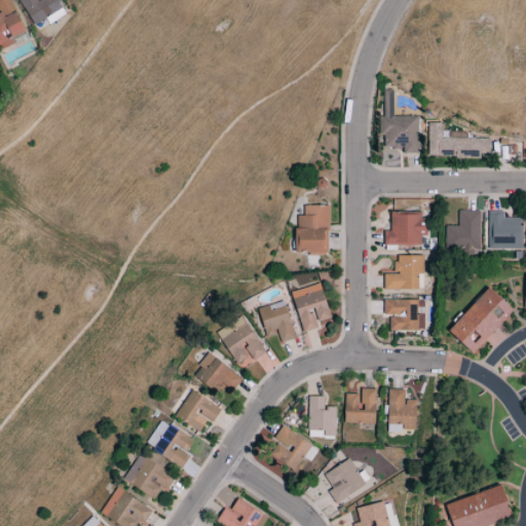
[(0,0),(0,49),(15,43),(12,38),(25,33),(10,0),(0,0)]
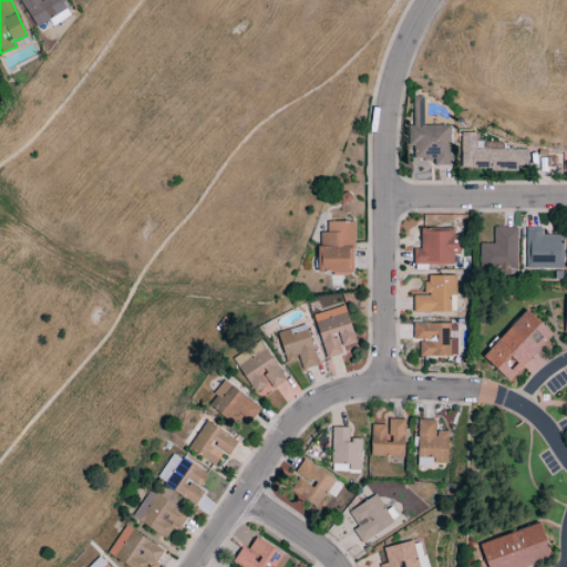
[(19,0),(34,28),(59,16),(61,20),(70,16),(61,0),(19,0)]
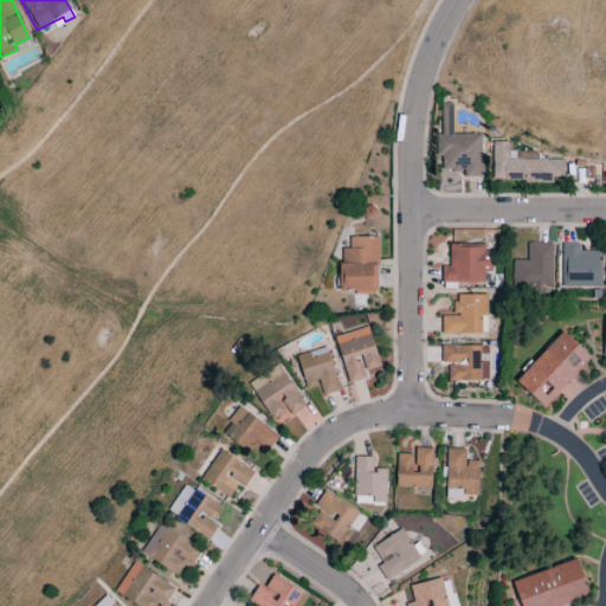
[(440,104),(451,104),(452,127),(470,127),(470,134),(481,134),(481,168),(481,169),(482,173),(481,174),(481,176),(464,178),(464,169),(461,169),(461,173),(452,173),(452,169),(442,169),(442,156),(436,156),(436,148),(434,148),(436,135),(442,135),(440,104)]
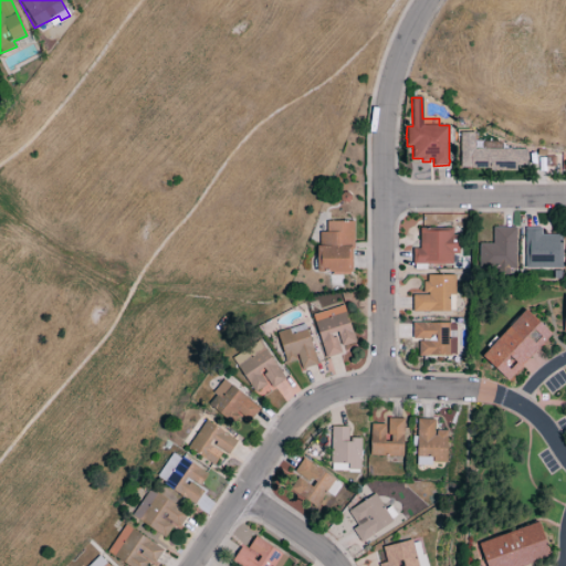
[(460,168),(485,168),(485,161),(495,161),(495,170),(526,169),(526,149),(502,150),(502,142),(473,142),(473,133),(459,134),(460,168)]
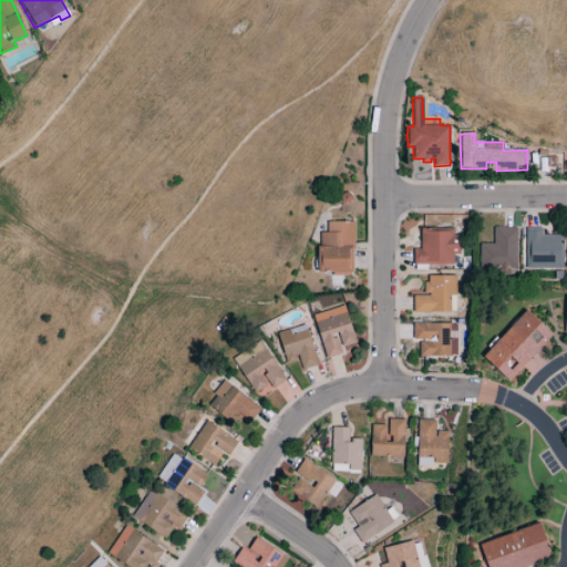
[(353,223),(327,222),(327,233),(318,233),(317,275),(353,275),(353,223)]
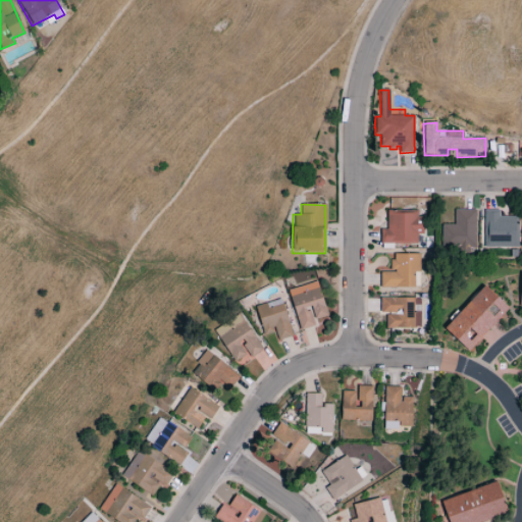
[(441,225),(441,252),(476,251),(475,210),(454,210),(454,225),(441,225)]
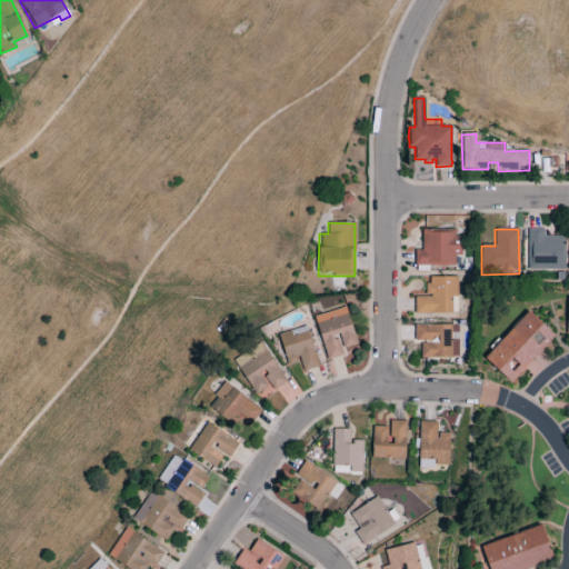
[(528,271),(563,270),(563,237),(545,237),(545,229),(528,229),(528,271)]
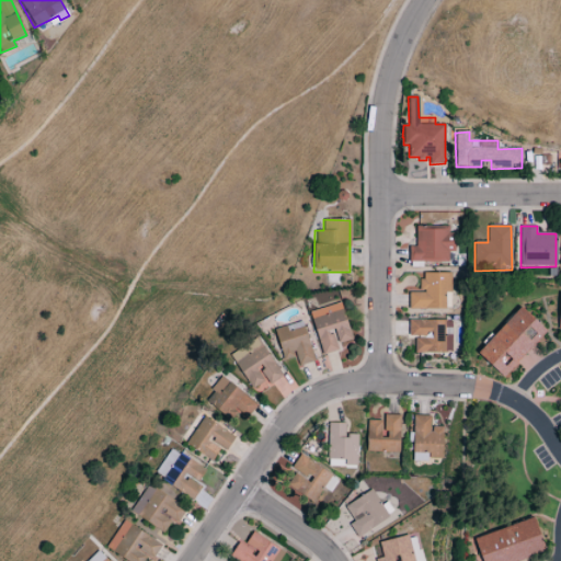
[(448,263),(448,252),(451,252),(453,228),(415,228),(415,248),(409,247),(409,262),(448,263)]
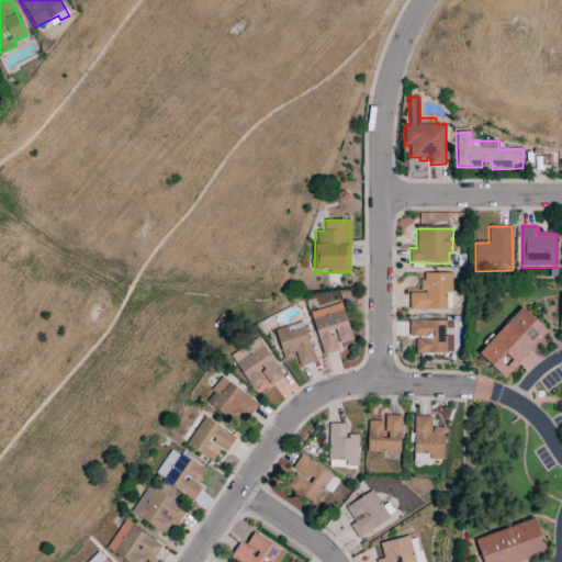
[(451,273),(422,273),(422,293),(409,293),(409,310),(446,310),(447,293),(451,293),(451,273)]
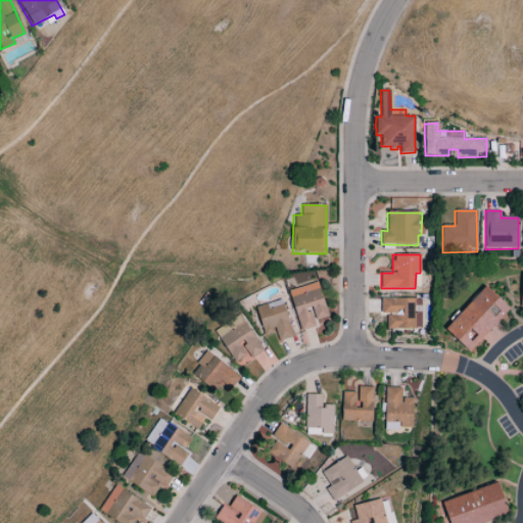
[(315,327),(313,322),(328,317),(317,282),(288,291),(300,331),(315,327)]
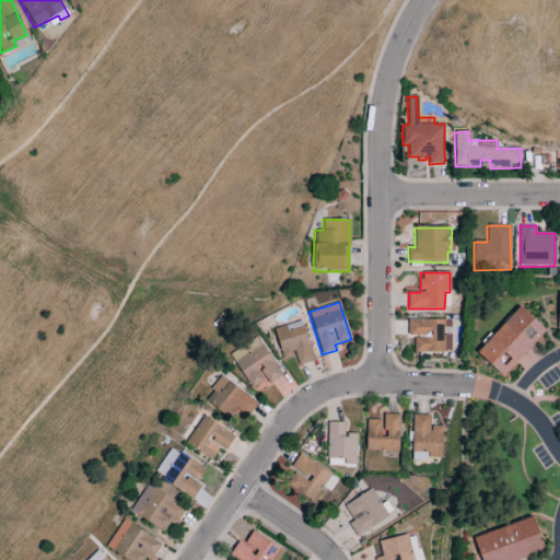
[(546,331),(520,306),(476,353),(502,377),(546,331)]
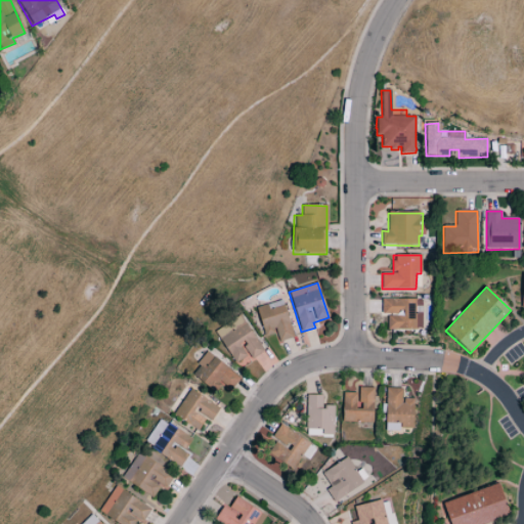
[(422,300),(382,299),(382,314),(387,314),(387,330),(422,330),(422,300)]
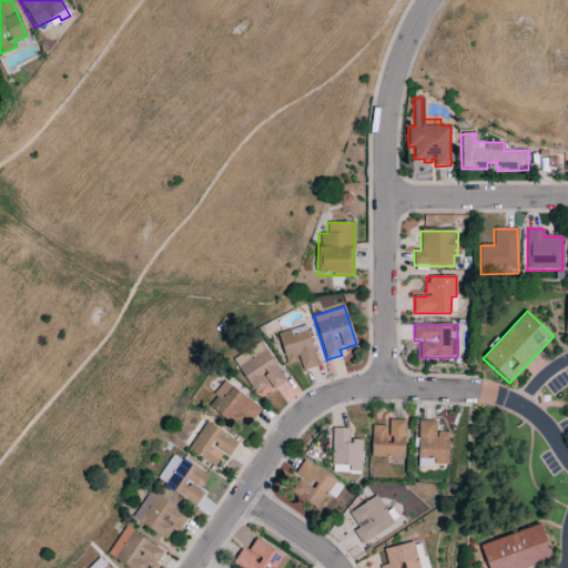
[(286,365),(298,361),(302,372),(318,366),(306,325),(277,334),(286,365)]
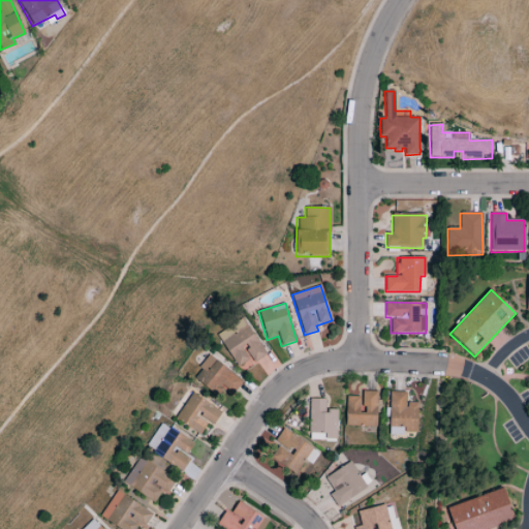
[(267,355),(243,318),(217,335),(241,372),(267,355)]
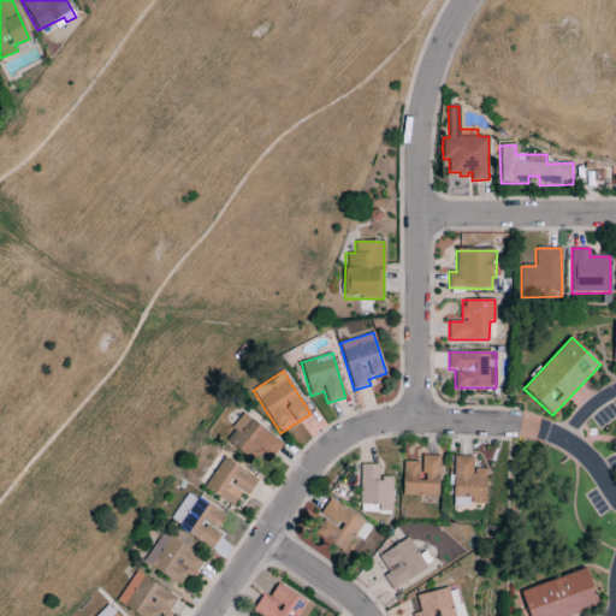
[(224,442),(253,461),(259,452),(271,461),(283,443),(242,415),(224,442)]
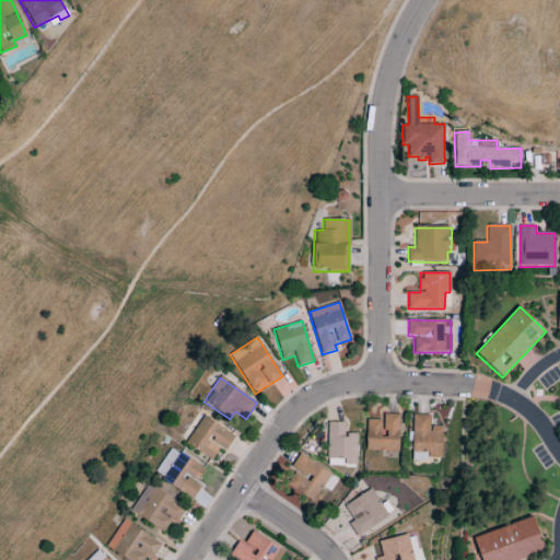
[(377,413),(377,421),(366,421),(365,451),(399,452),(399,415),(377,413)]
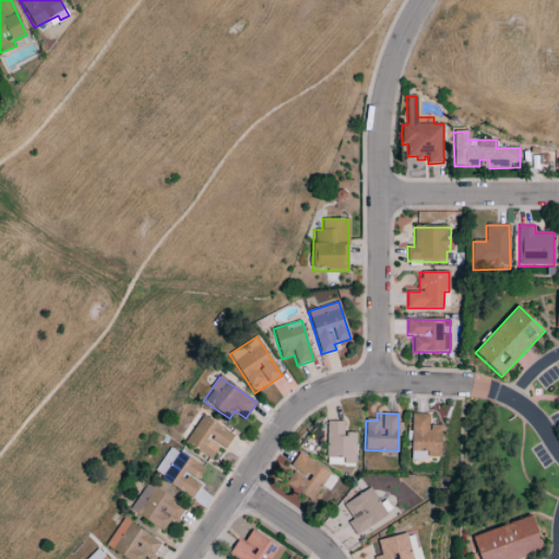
[(429,415),(412,414),(411,459),(441,459),(441,426),(429,426),(429,415)]
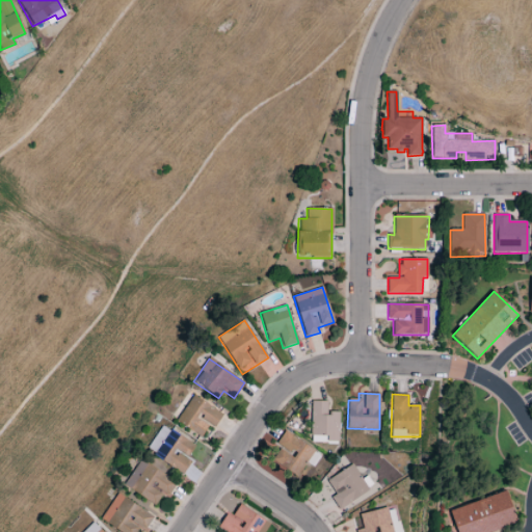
[(222,415),(193,395),(176,421),(201,437),(209,425),(213,428),(222,415)]
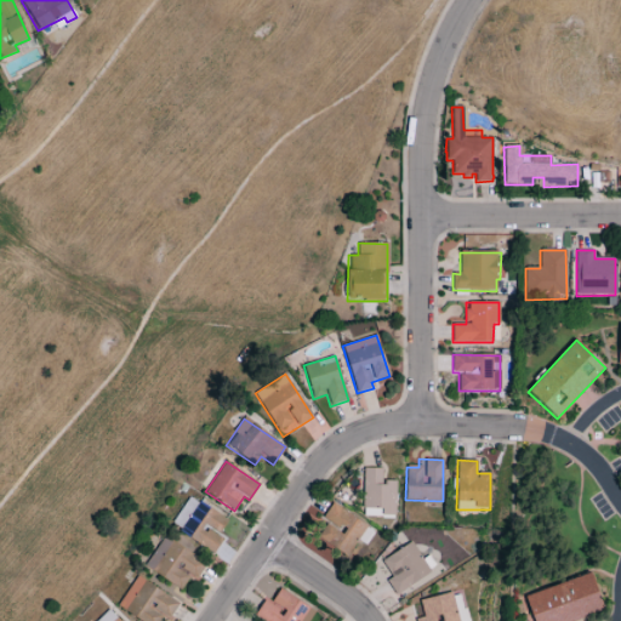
[(396,482),(382,482),(382,469),(364,468),(363,517),(396,517),(396,482)]
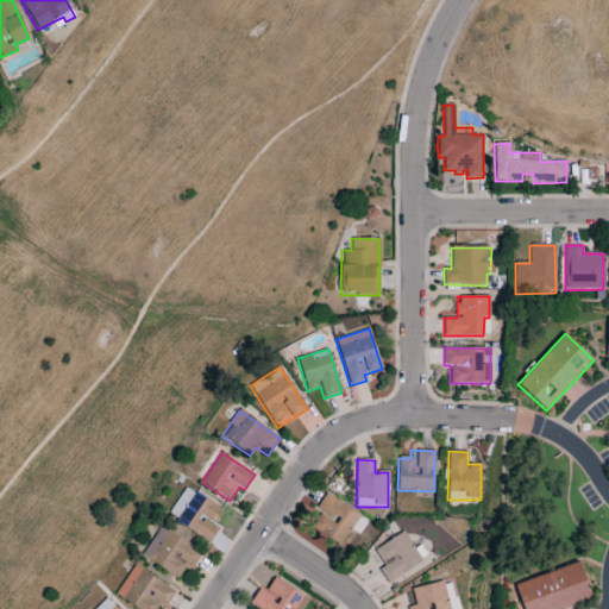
[(168,519),(211,541),(218,527),(215,526),(224,509),(183,488),(168,519)]
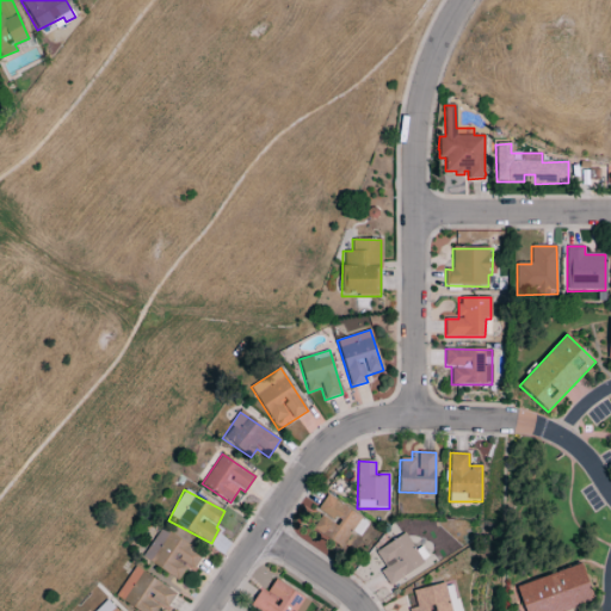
[(316,511),(322,514),(312,529),(340,548),(360,518),(327,495),(316,511)]
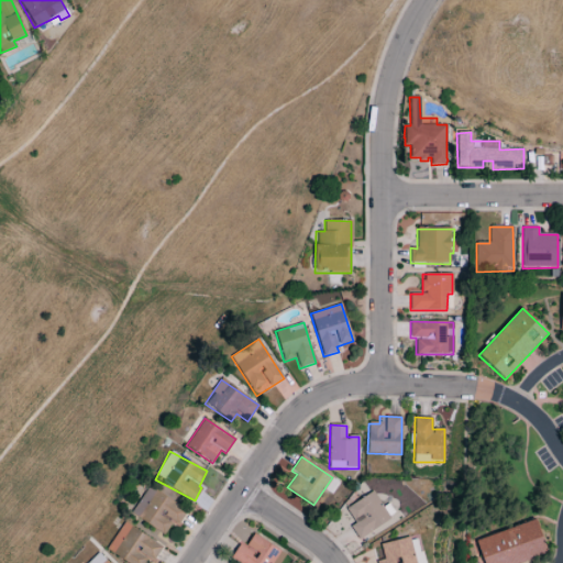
[(164,536),(172,522),(178,526),(187,511),(148,487),(131,515),(164,536)]
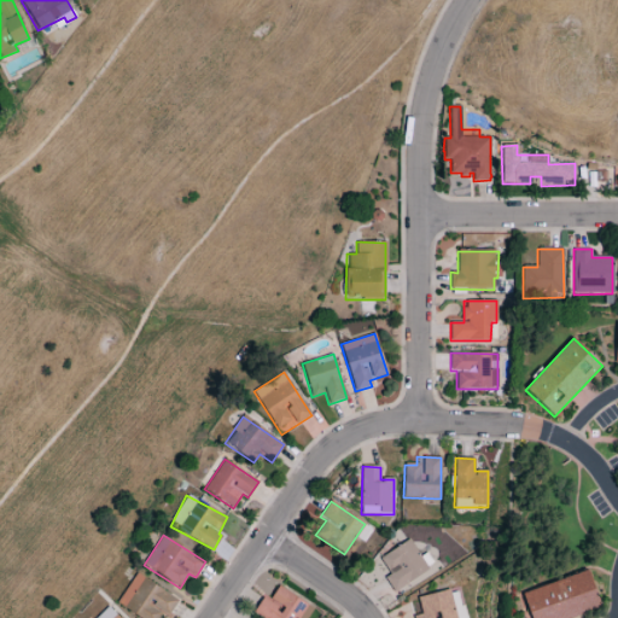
[(379,559),(390,576),(385,578),(394,592),(430,569),(410,538),(379,559)]
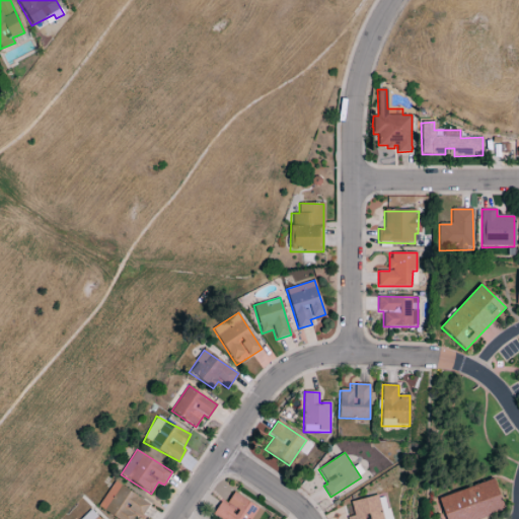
[(438,498),(445,518),(480,518),(504,511),(494,479),(438,498)]
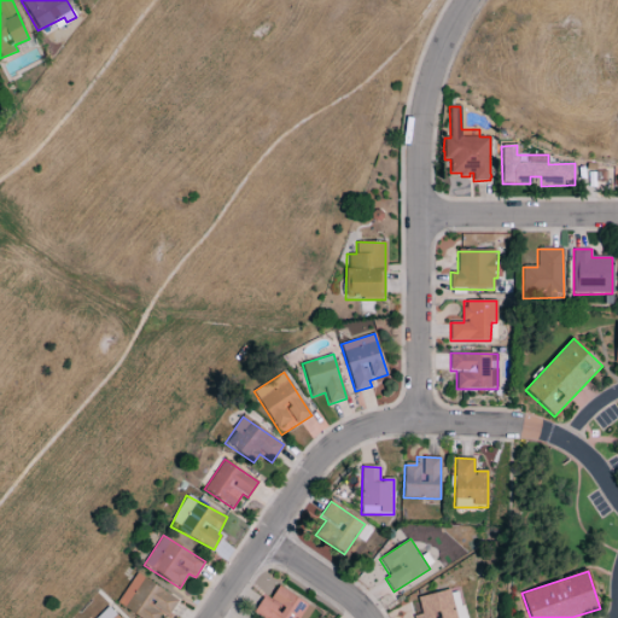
[(178,600),(136,573),(117,604),(138,617),(158,617),(162,613),(168,617),(178,600)]
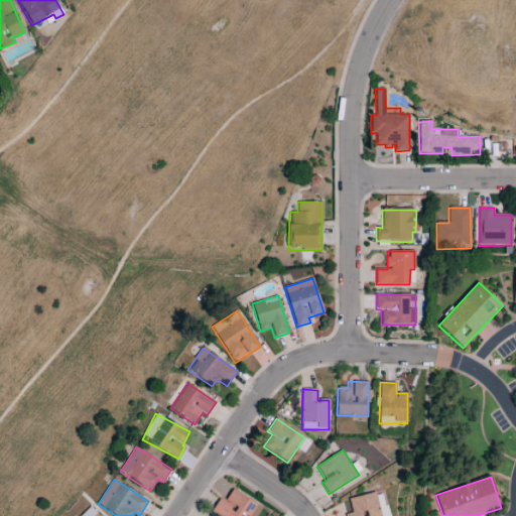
[(225,502),(219,499),(211,513),(216,515),(256,515),(261,507),(232,490),(225,502)]
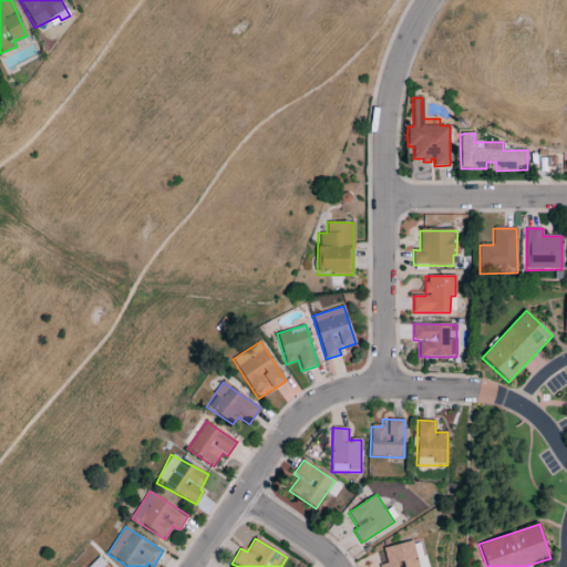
[(383,548),(387,564),(380,566),(379,566),(425,566),(421,540),(383,548)]
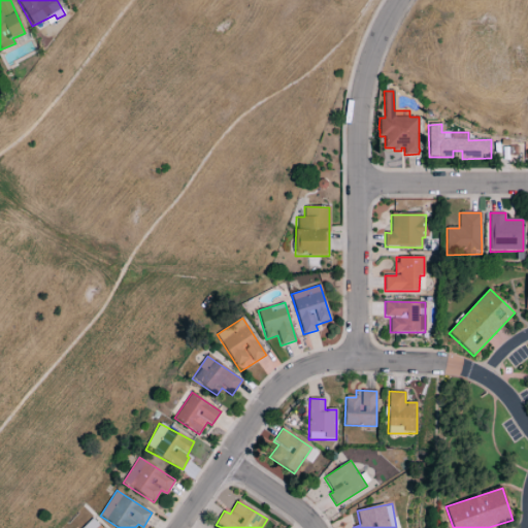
[(101,527),(93,519),(83,527),(101,527)]
